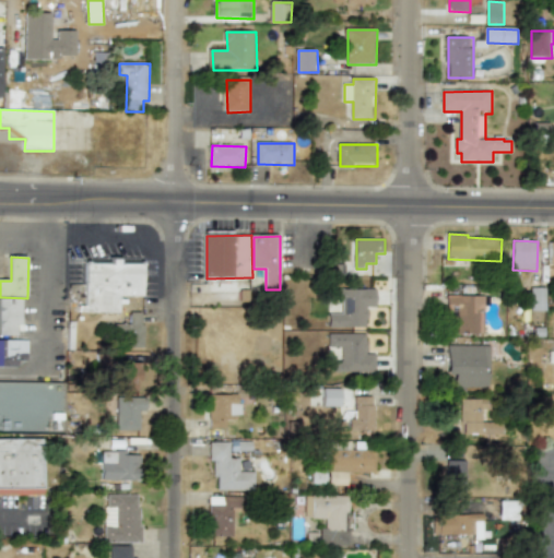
[(121,312),(121,297),(145,297),(146,264),(121,263),(89,262),(87,312),(121,312)]
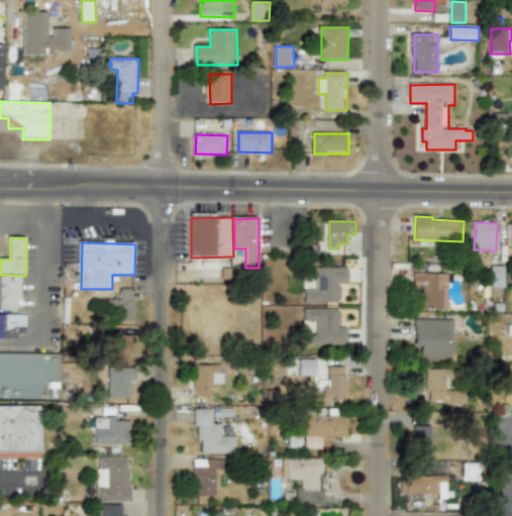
[(506,267),(493,267),(493,288),(506,288),(506,267)]
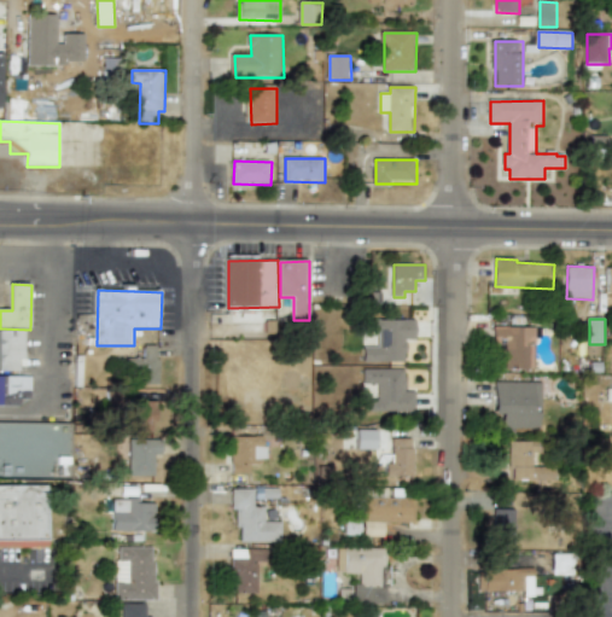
[(366,364),(408,362),(408,341),(417,341),(417,320),(372,320),(372,331),(380,331),(380,348),(366,348),(366,364)]
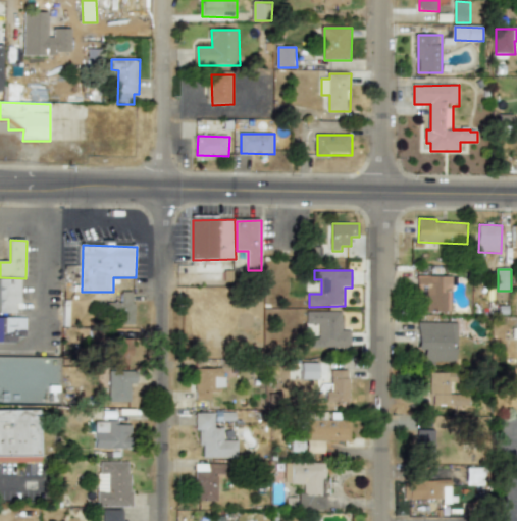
[(454,276),(419,276),(418,292),(429,292),(428,312),(454,313),(454,276)]
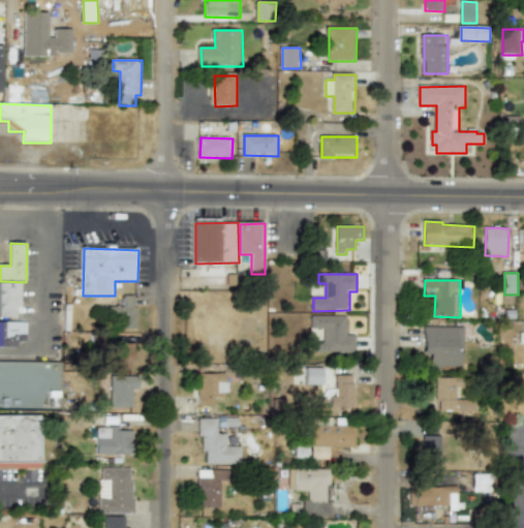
[(24,283),(0,282),(0,316),(19,317),(19,308),(23,308),(24,283)]
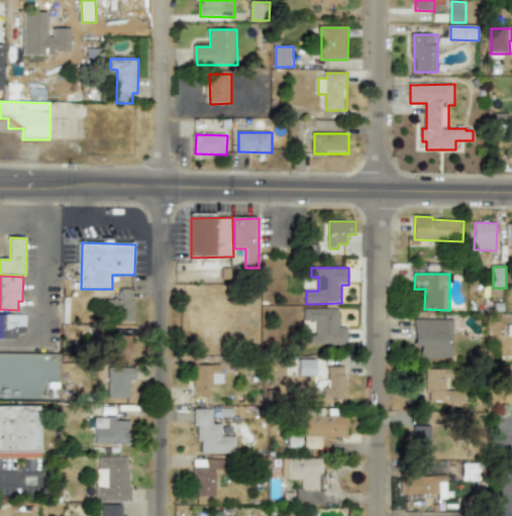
[(133,322),(134,290),(122,289),(122,301),(109,300),(108,310),(118,310),(117,321),(133,322)]
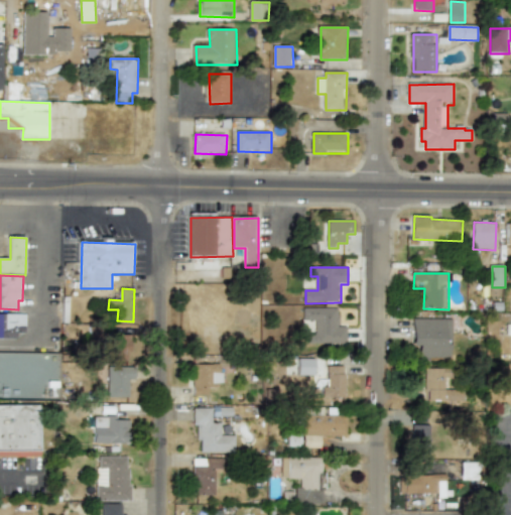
[(341,308),(307,308),(306,344),(349,345),(349,327),(341,327),(341,308)]
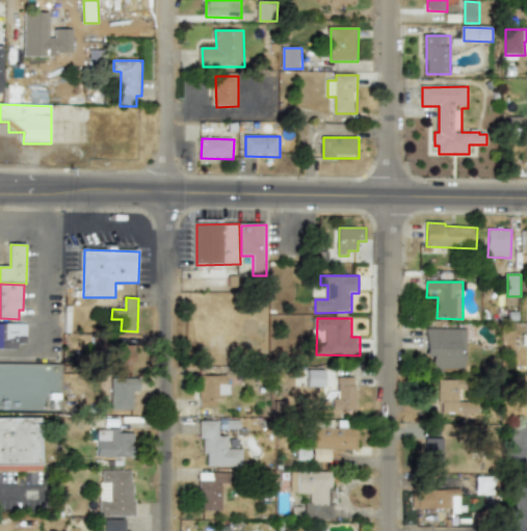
[(28,344),(28,324),(0,324),(0,349),(19,349),(19,344),(28,344)]
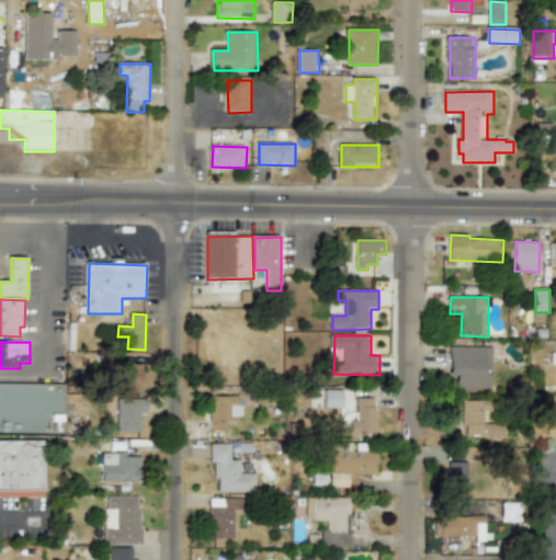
[(452,376),(460,376),(460,389),(494,390),(495,347),(452,347),(452,376)]
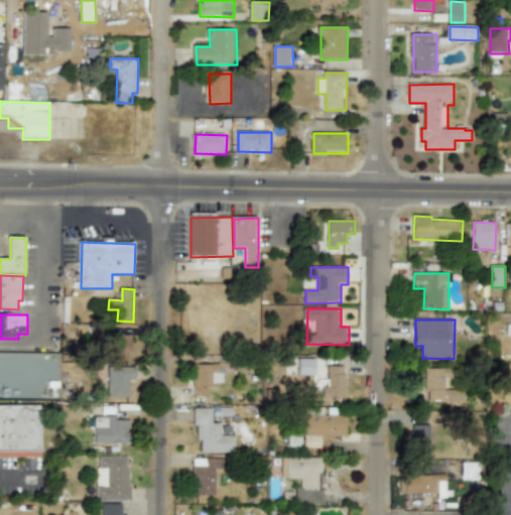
[(133,361),(133,335),(113,335),(113,361),(133,361)]
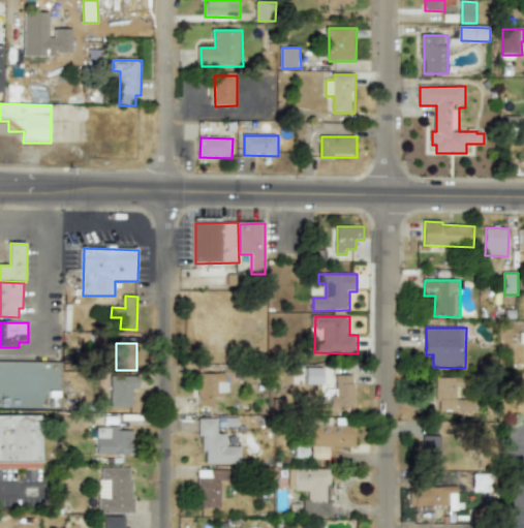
[(201,374),(201,407),(216,407),(216,398),(228,398),(228,374),(201,374)]
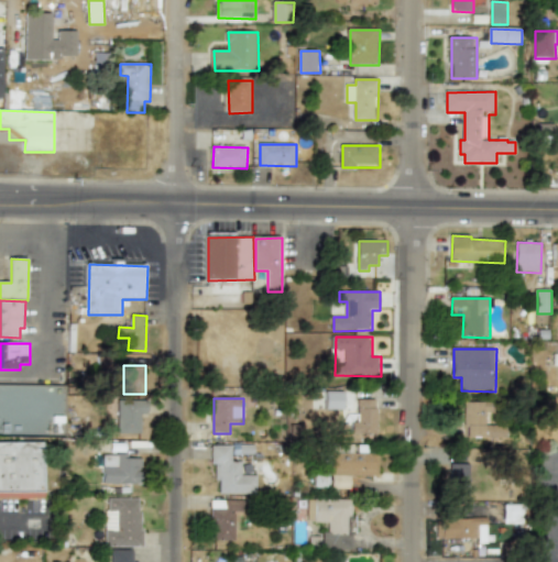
[(379,400),(360,399),(360,436),(378,436),(379,400)]
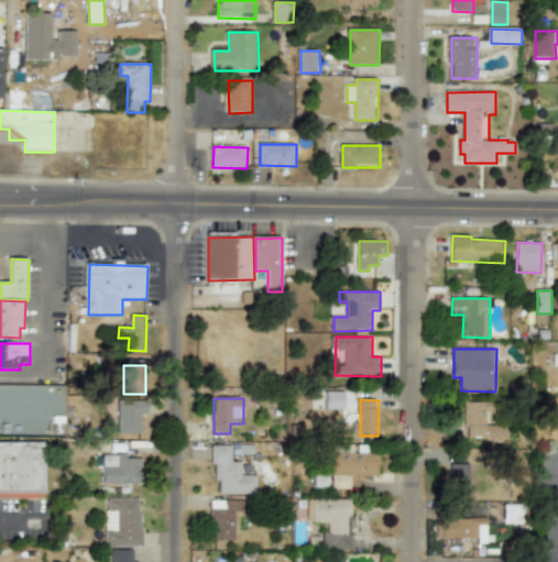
[(121,400),(120,434),(144,434),(144,415),(151,415),(151,401),(121,400)]
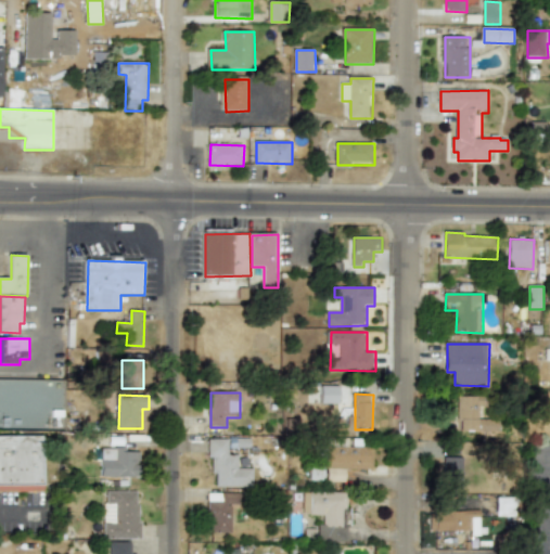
[(502,420),(481,420),(481,406),(487,406),(486,397),(458,397),(459,432),(502,430),(502,420)]
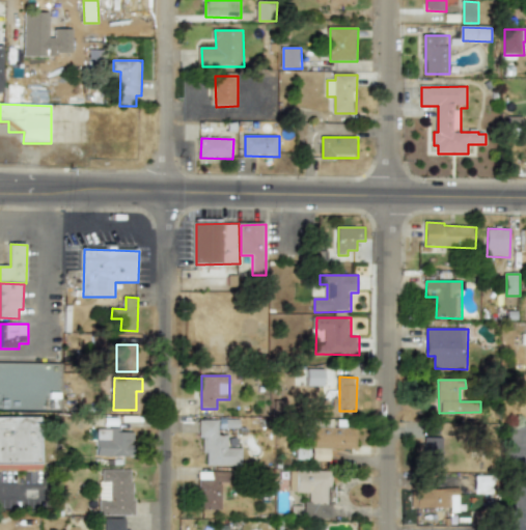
[(0,471),(43,471),(43,417),(0,417),(0,471)]
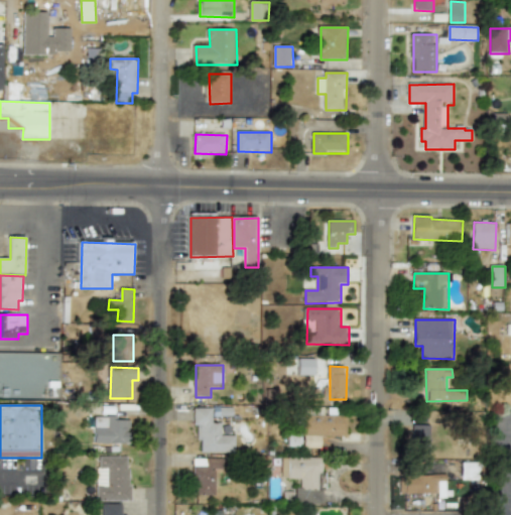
[(237,454),(237,436),(223,435),(223,423),(214,423),(214,408),(199,408),(199,453),(237,454)]
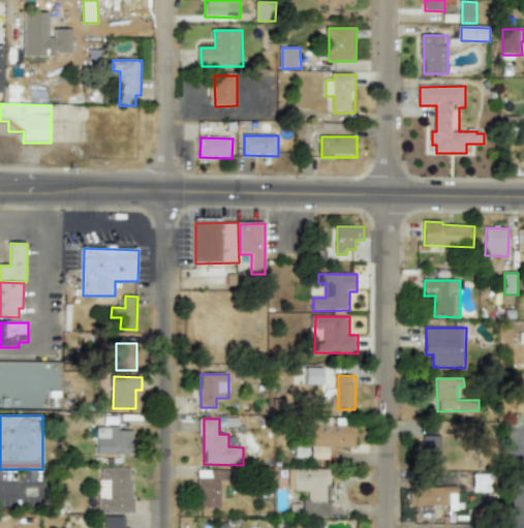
[(358,447),(359,428),(313,426),(312,459),(331,460),(331,447),(358,447)]
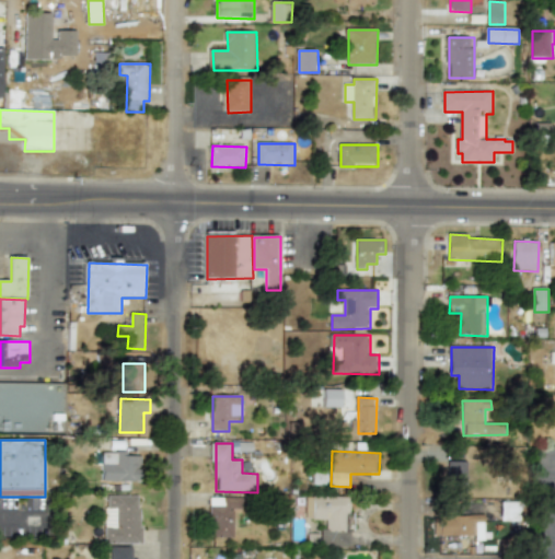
[(142,456),(129,457),(129,453),(104,454),(105,482),(143,481),(142,456)]
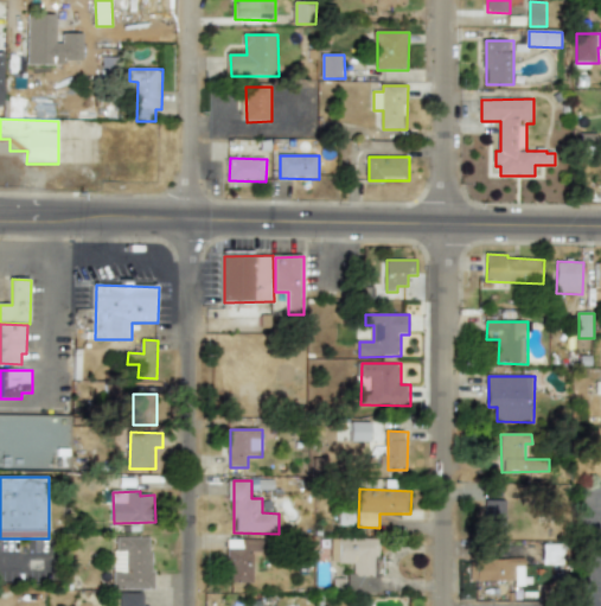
[(510,536),(509,502),(488,502),(488,536),(510,536)]
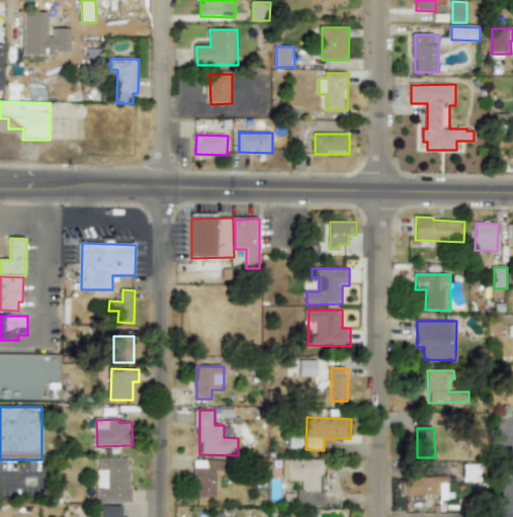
[(132,459),(99,459),(99,504),(133,503),(132,459)]
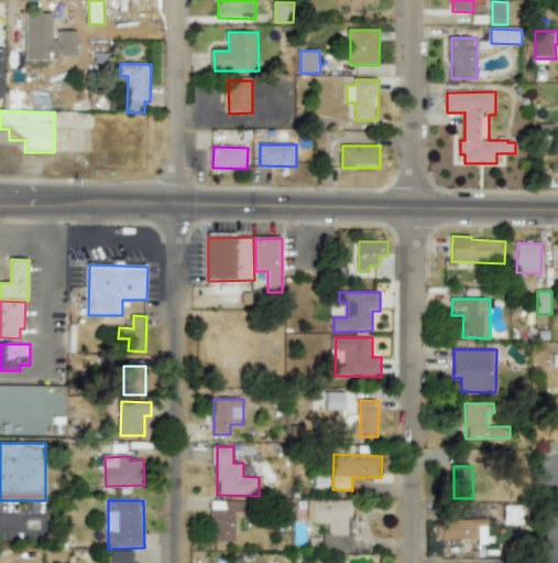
[(354,551),(354,534),(359,534),(359,517),(353,517),(353,501),(317,500),(317,524),(331,524),(331,533),(326,533),(325,551),(354,551)]
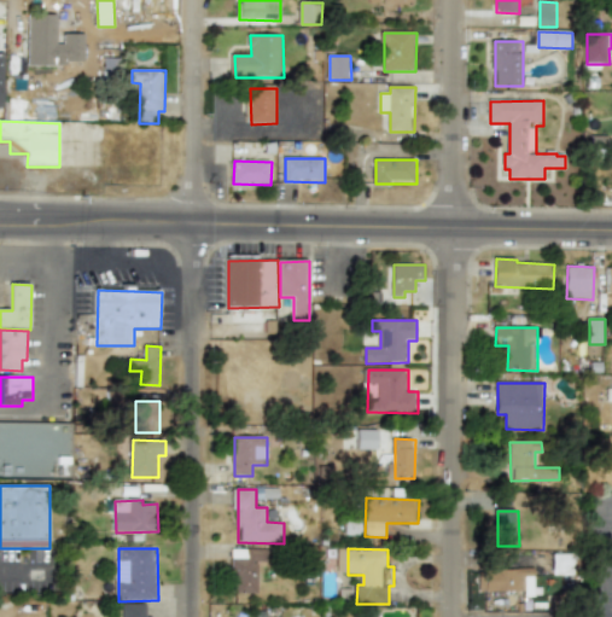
[(261,593),(260,563),(270,563),(270,549),(233,551),(234,594),(261,593)]
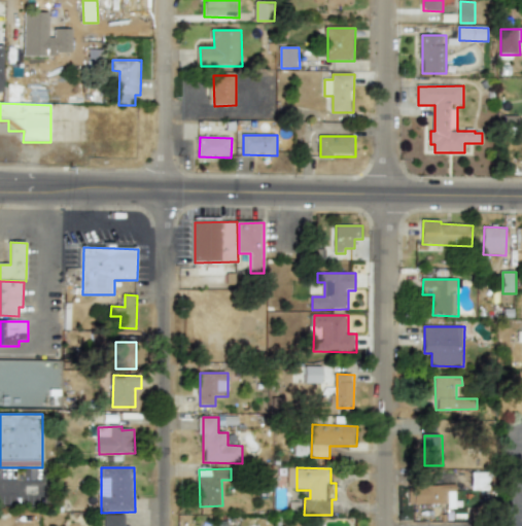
[(450,491),(457,492),(457,487),(414,485),(413,503),(449,505),(450,491)]
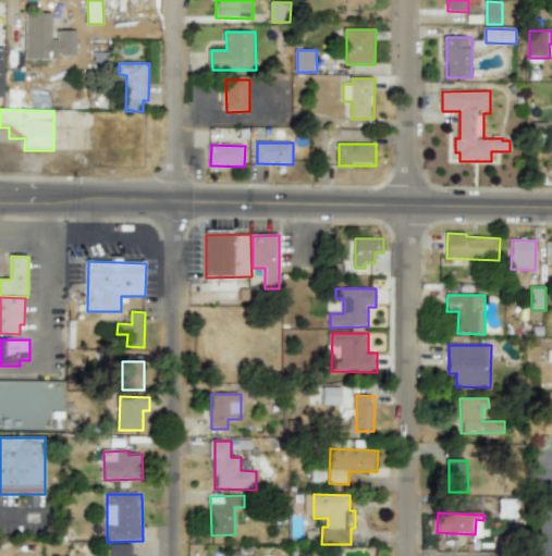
[(134,555),(134,544),(112,545),(112,555),(134,555)]
